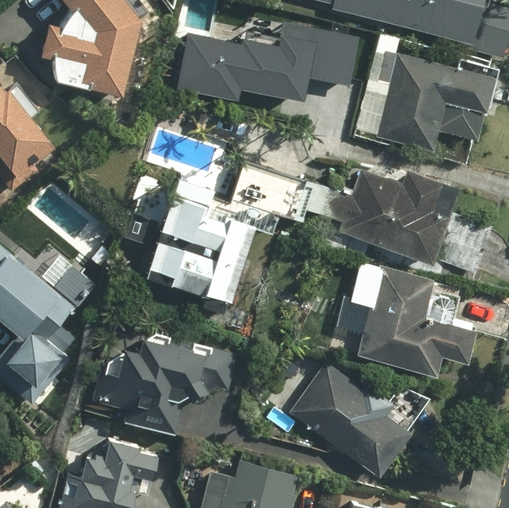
[(43,53),(56,57),(59,78),(122,94),(140,16),(127,0),(66,0),(73,9),(63,25),(51,22),(43,53)]
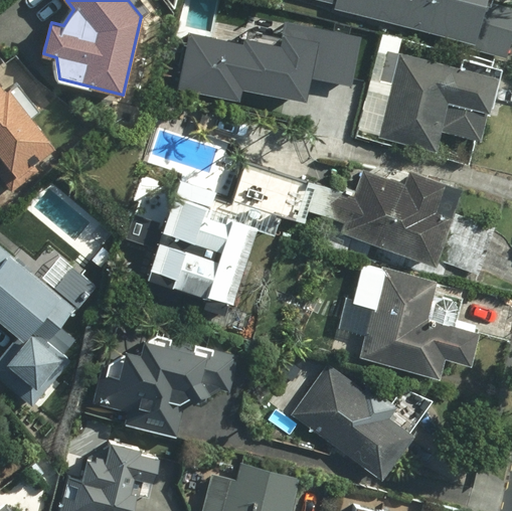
[(312,0),(336,5),(335,11),(473,42),(471,50),(508,58),(511,38),(511,7),(487,2),(487,0),(312,0)]
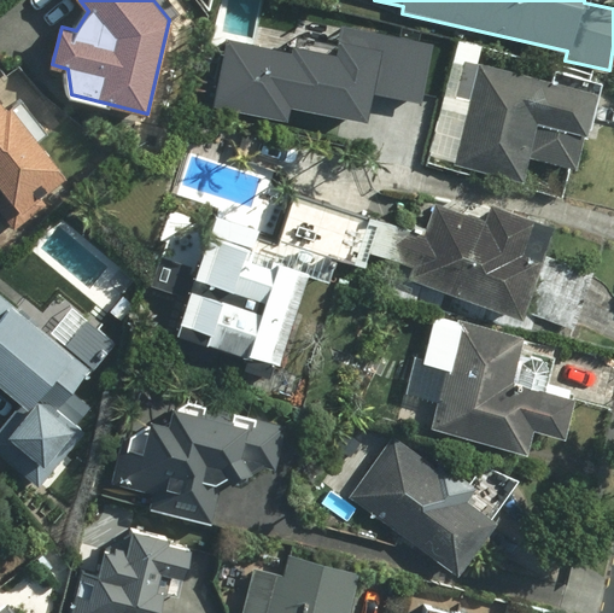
[(432,42),(346,24),(339,57),(290,47),(288,52),(223,40),(210,105),(293,121),(296,107),(370,122),(376,94),(419,103),(432,42)]
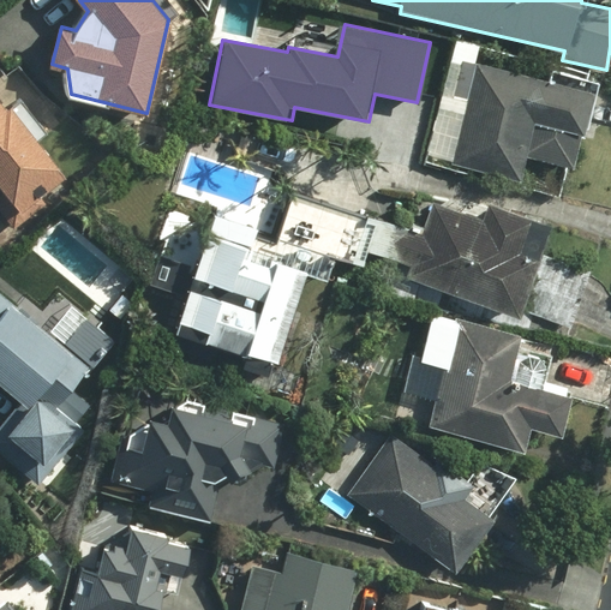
[(595,90),(475,64),(453,165),(521,180),(527,156),(571,166),(580,133),(585,135),(595,90)]
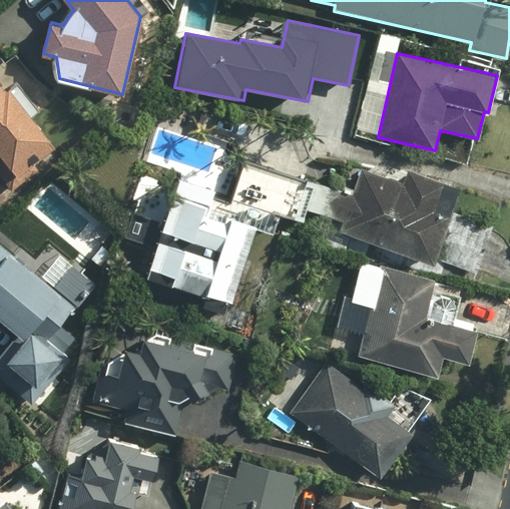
[(0,186),(2,189),(56,147),(0,76),(0,186)]
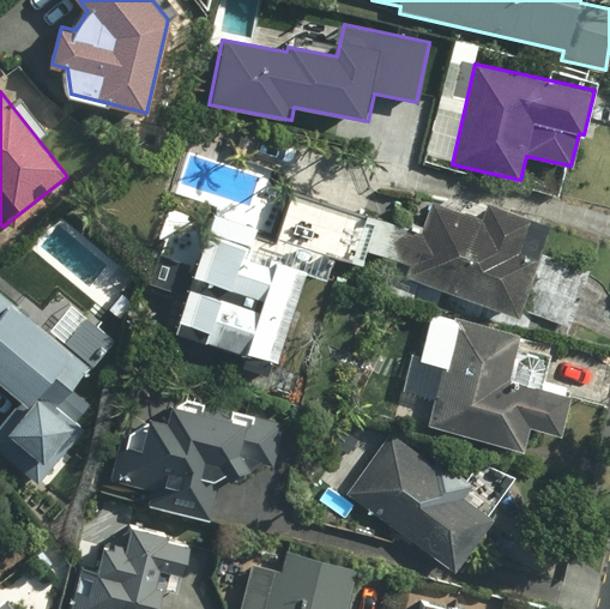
[(373,224),(291,200),(278,243),(253,236),(257,225),(215,213),(180,329),(281,359),(307,271),(327,277),(333,255),(361,264),(373,224)]
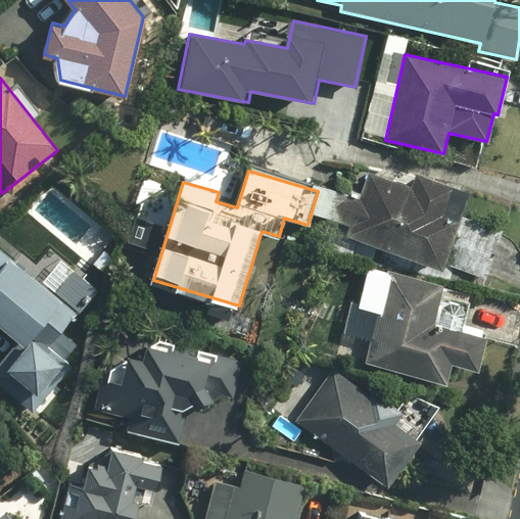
[(468,188),(415,173),(411,187),(367,174),(347,236),(445,266),(468,188)]
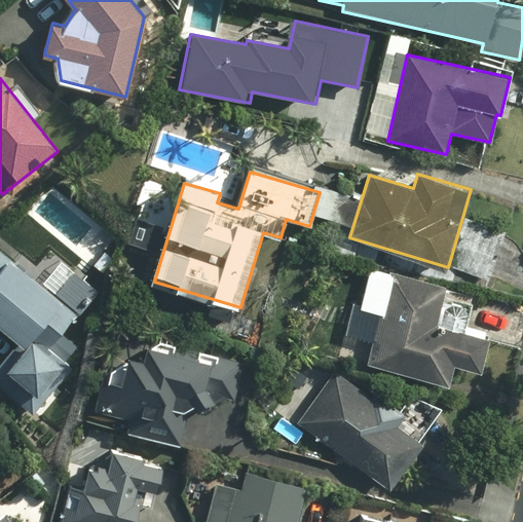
[(0,325),(23,343),(0,370),(0,389),(32,416),(70,371),(45,350),(75,314),(0,252),(0,325)]
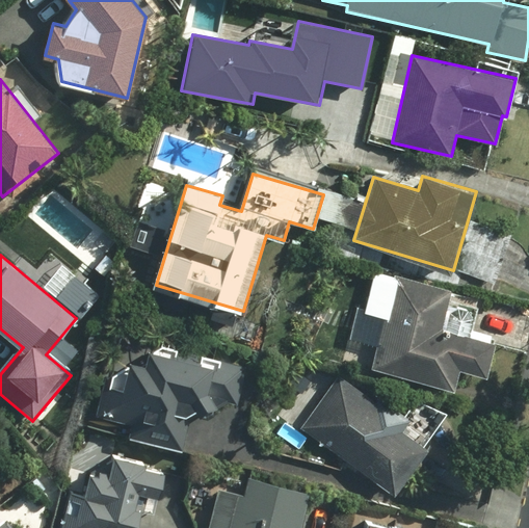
[(394,274),(372,367),(456,387),(461,366),(487,372),(496,337),(443,324),(452,288),(394,274)]
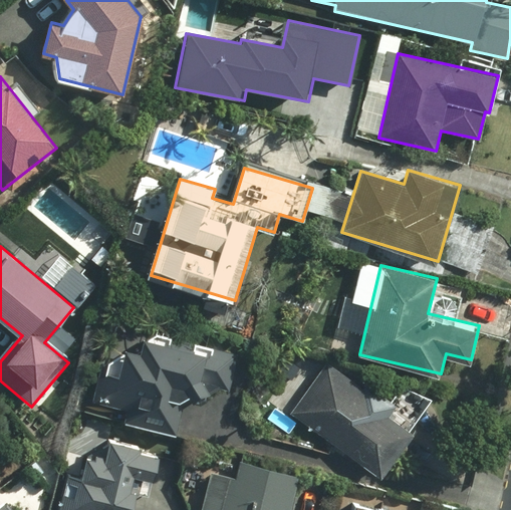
[(189,407),(212,395),(214,387),(230,392),(240,356),(110,321),(89,400),(129,411),(124,423),(180,438),(189,407)]
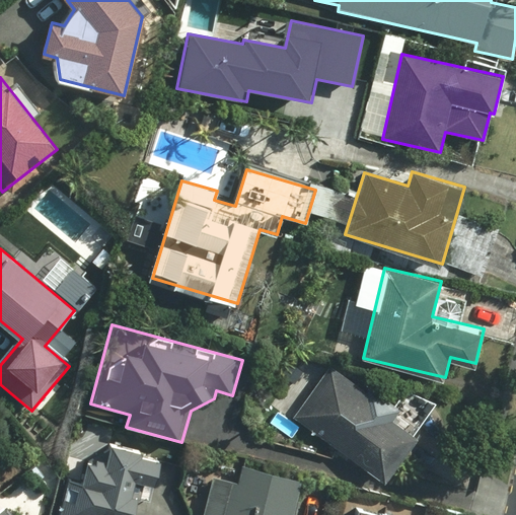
[(416,436),(378,411),(382,403),(332,370),(295,423),(384,483),(416,436)]
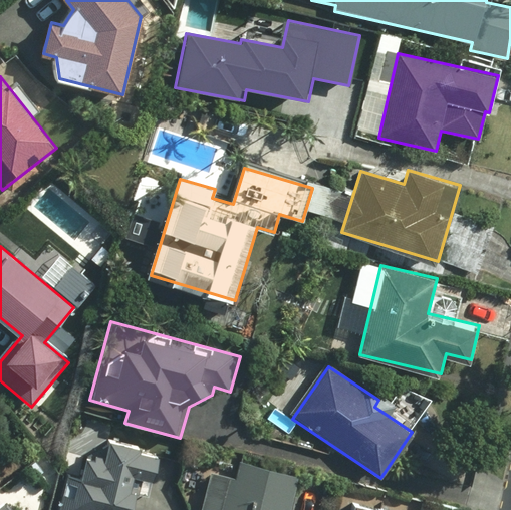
[(161,455),(141,450),(142,447),(110,439),(105,461),(88,457),(83,478),(68,474),(59,509),(131,509),(136,491),(132,490),(134,478),(154,483),(161,455)]
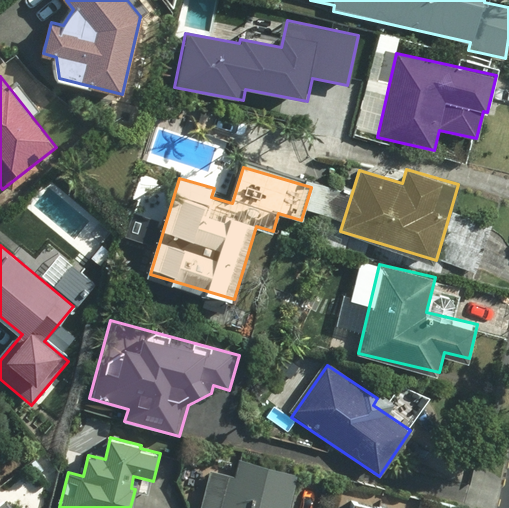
[(288,507),(297,474),(241,460),(237,478),(209,471),(199,507),(288,507)]
